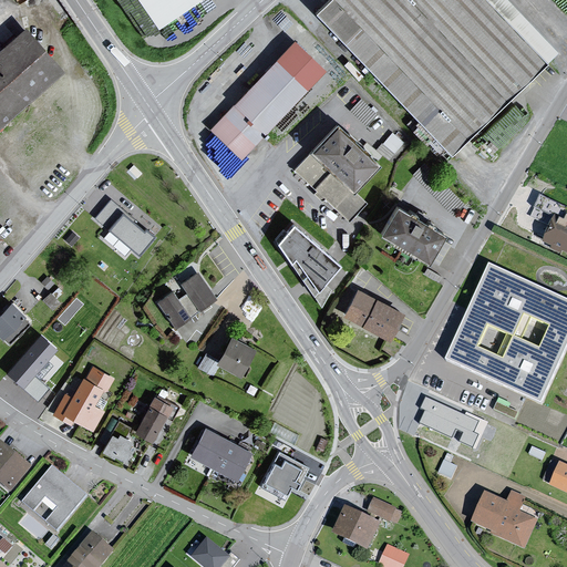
[(142,0),(157,23),(191,0),(142,0)]
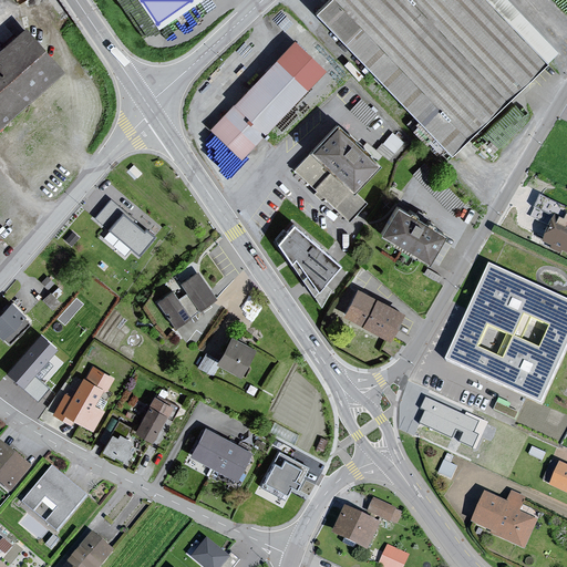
[(339,0),(322,17),(451,152),(535,72),(553,55),(498,0),(339,0)]
